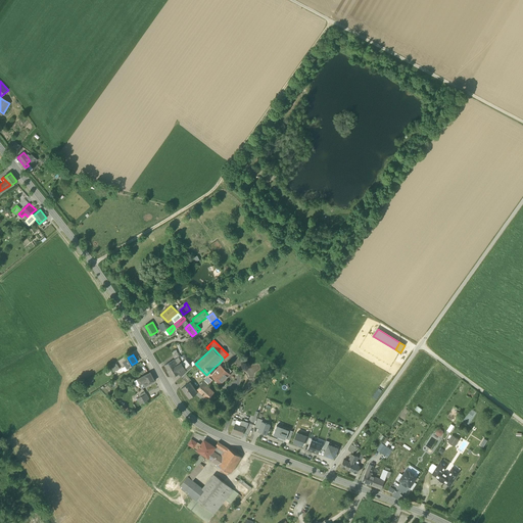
[(183,362),(182,363),(185,368),(183,370),(184,371),(189,366),(190,364),(186,359),(183,362)]
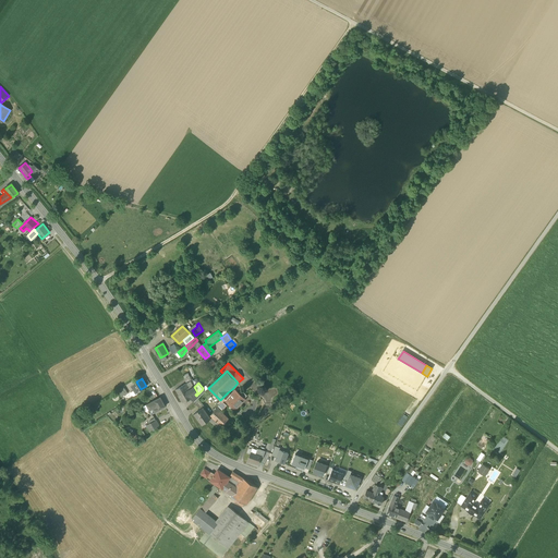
[(176,390),(179,395),(183,392),(183,393),(189,390),(187,388),(185,385),(176,390)]
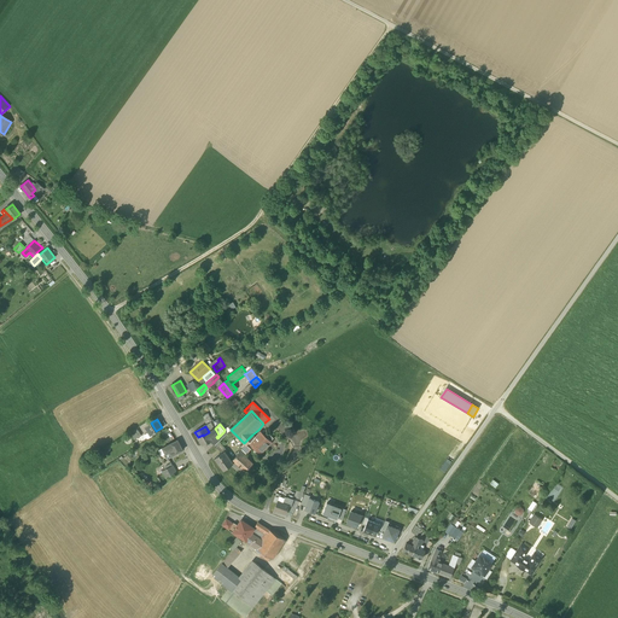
[(130,433),(135,439),(141,435),(138,429),(130,433)]
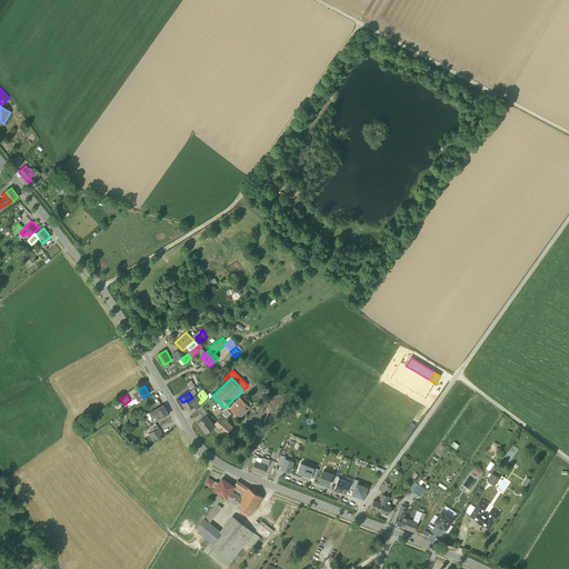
[(193,405),(199,402),(201,400),(198,395),(192,398),(187,401),(187,400),(182,402),(182,403),(186,409),(193,405)]
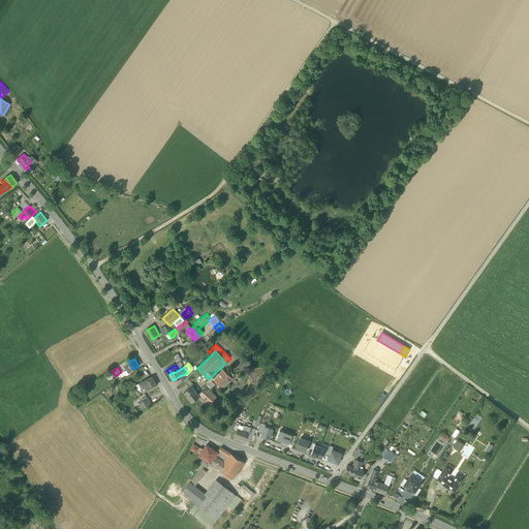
[(180,376),(185,380),(188,377),(193,372),(191,370),(186,375),(185,374),(180,376)]
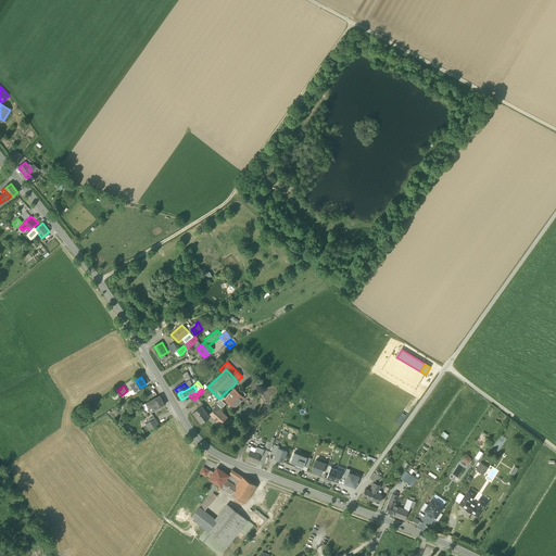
[(228,402),(235,407),(243,397),(238,392),(235,389),(230,394),(226,400),(228,402)]
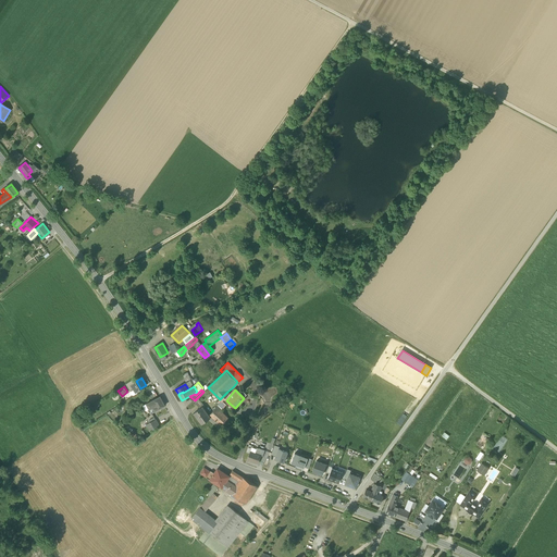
[(220,399),(222,401),(225,406),(229,403),(226,400),(231,395),(227,392),(220,399)]
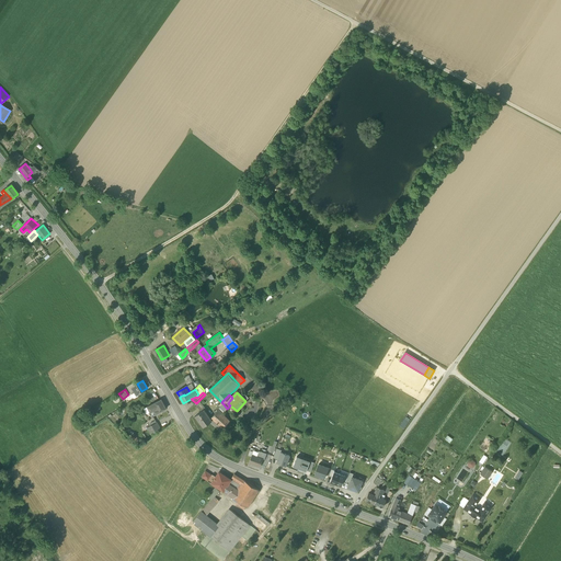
[(150,412),(152,415),(159,412),(167,408),(161,399),(148,407),(150,412)]
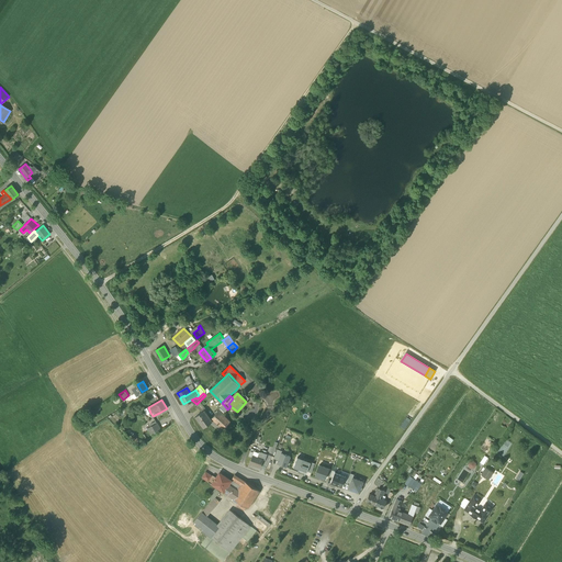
[(195,405),(202,412),(204,411),(206,408),(200,401),(197,404),(195,405)]
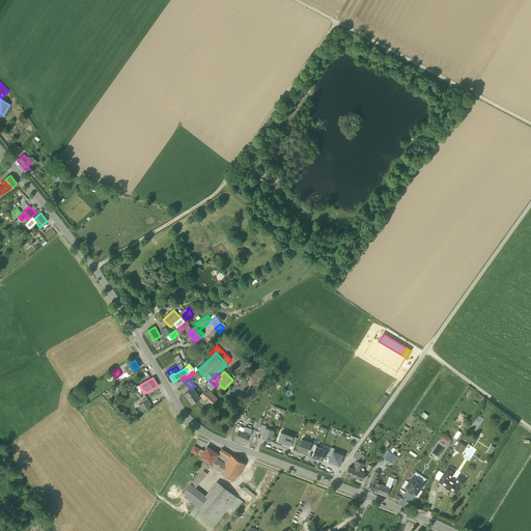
[(220,396),(213,389),(208,386),(199,396),(201,398),(199,399),(208,409),(220,396)]
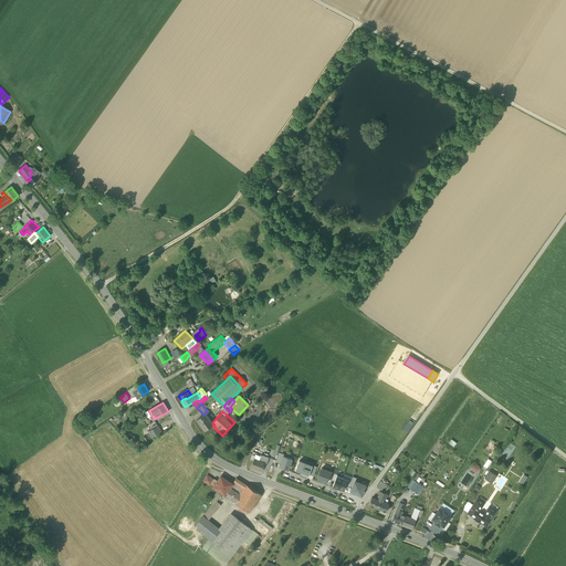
[(197,420),(205,431),(212,426),(215,425),(212,422),(206,413),(203,415),(197,420)]
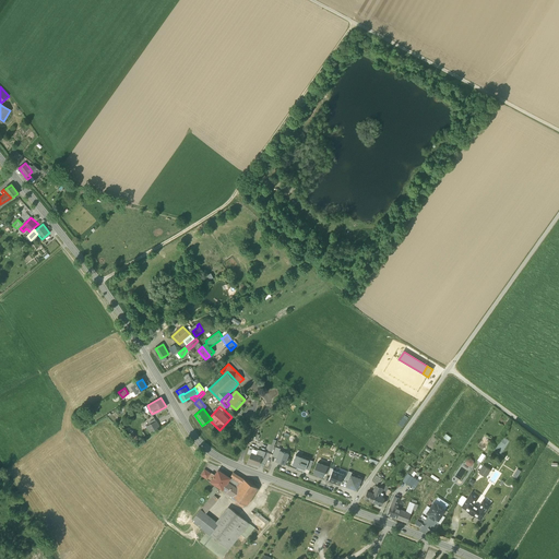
[(147,426),(151,432),(159,427),(156,420),(147,426)]
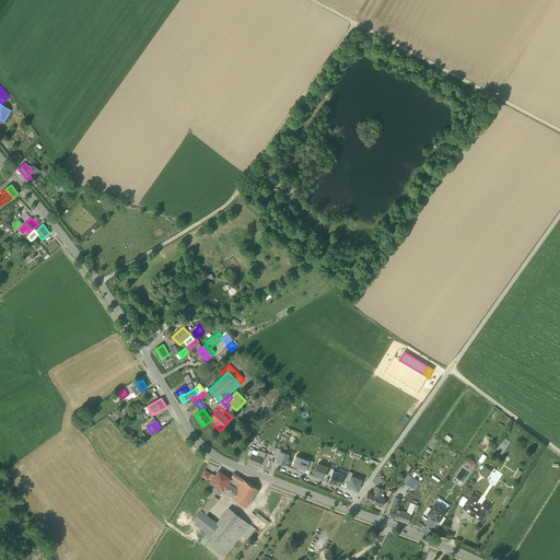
[(258,451),(256,455),(263,457),(265,458),(266,453),(258,450),(258,451)]
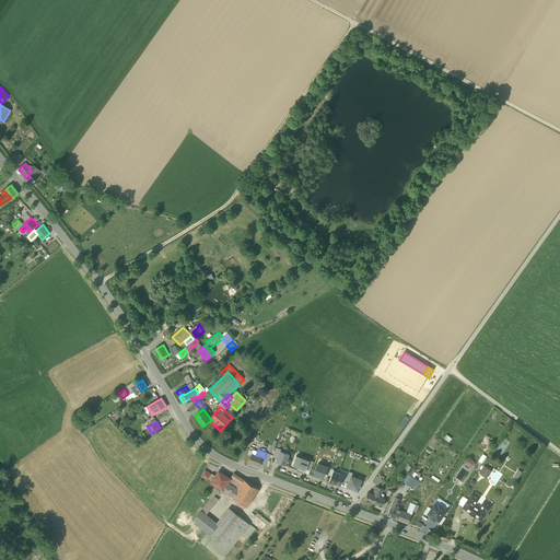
[(286,465),(289,454),(281,452),(278,458),(277,462),(286,465)]
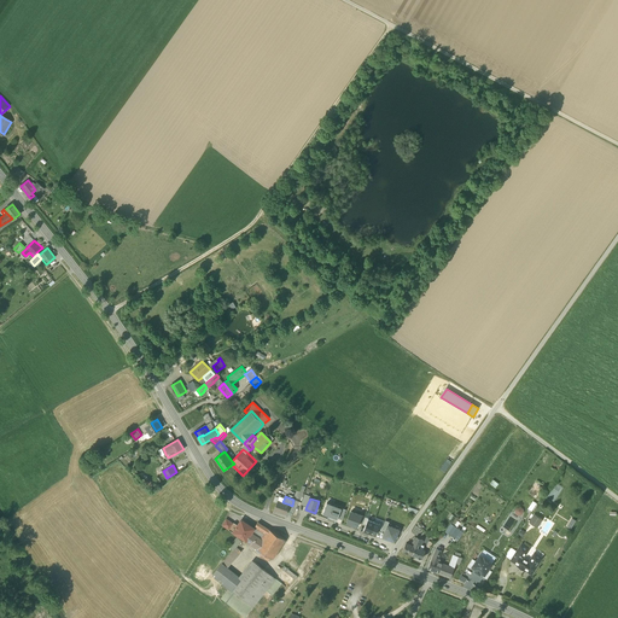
[(286,514),(290,505),(283,502),(278,501),(278,502),(274,509),(286,514)]
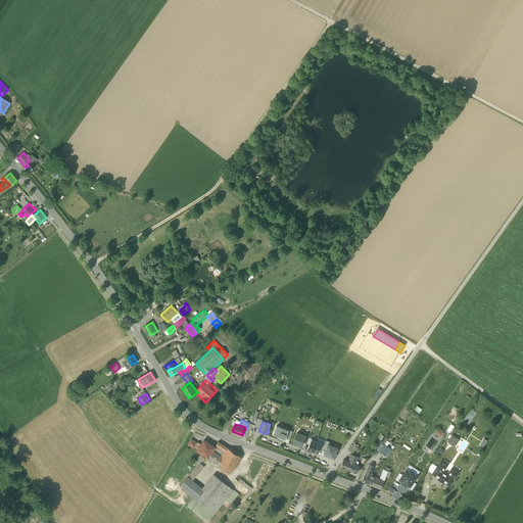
[(289,430),(277,425),(274,434),(278,436),(277,439),(284,441),(285,438),(286,439),(286,438),(288,433),(289,430)]
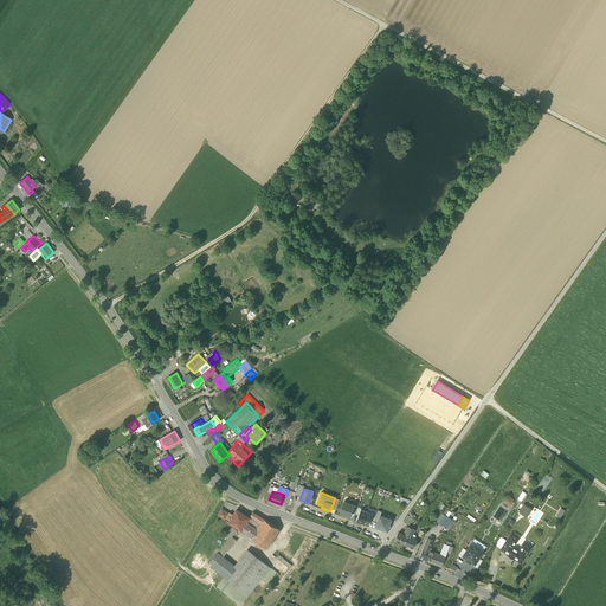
[(340,511),(350,516),(352,511),(355,505),(345,501),(340,511)]
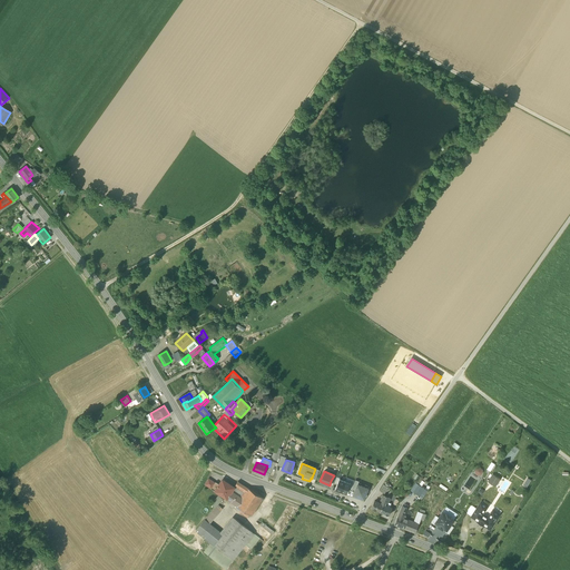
[(489,481),(495,485),(499,480),(493,475),(489,481)]
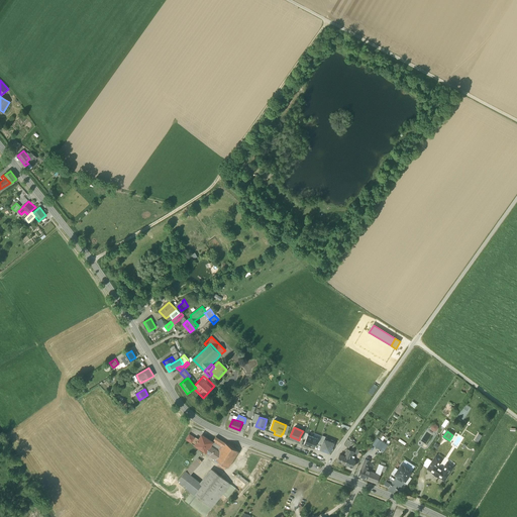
[(195,437),(189,434),(186,439),(192,442),(195,437)]
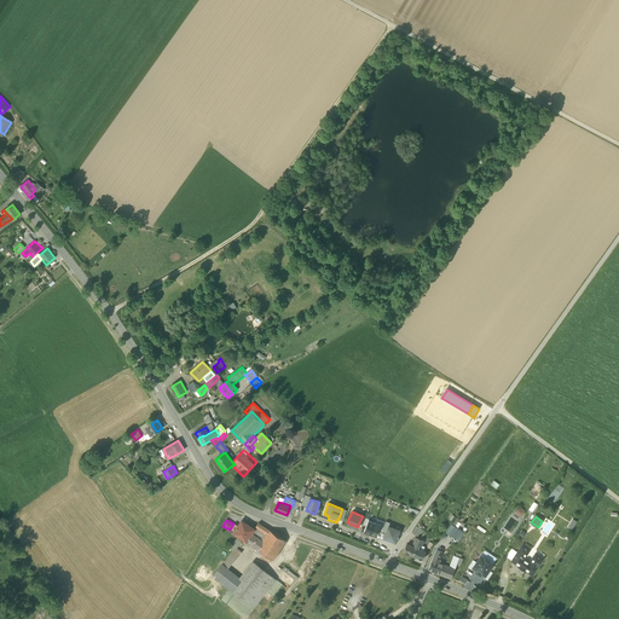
[(375,522),(369,520),(366,526),(364,531),(370,533),(375,522)]
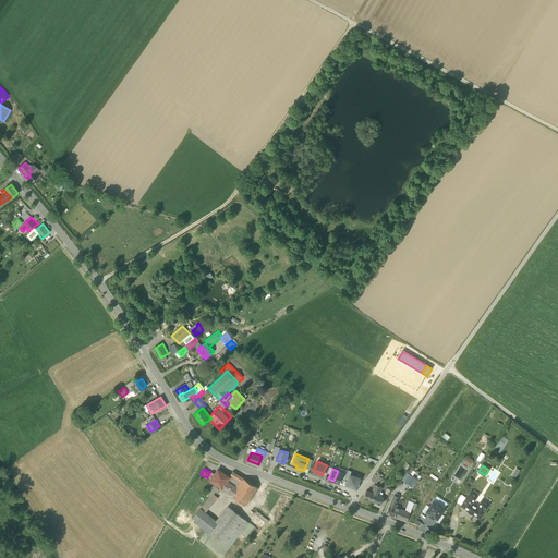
[(214,475),(210,480),(222,488),(227,481),(230,476),(219,470),(215,476),(214,475)]
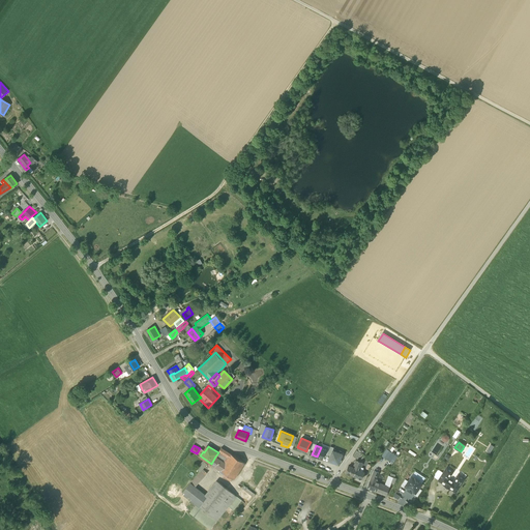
[(326,449),(321,447),(317,457),(322,459),(324,453),(326,449)]
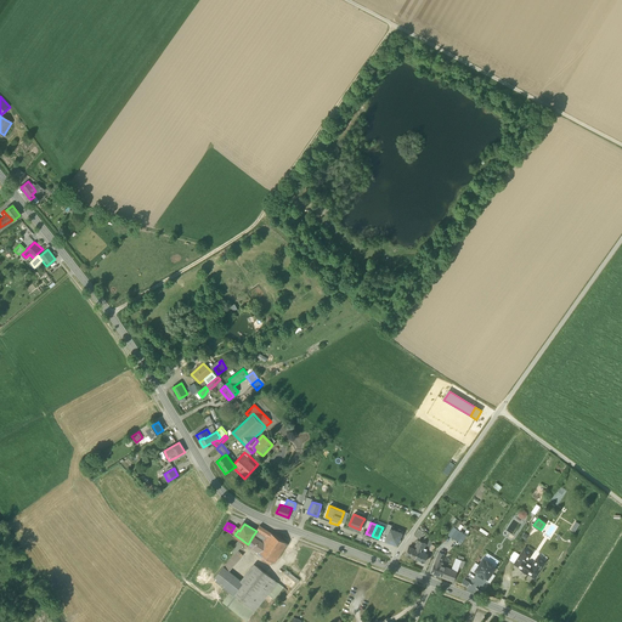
[(448,535),(453,538),(459,530),(457,529),(454,527),(448,535)]
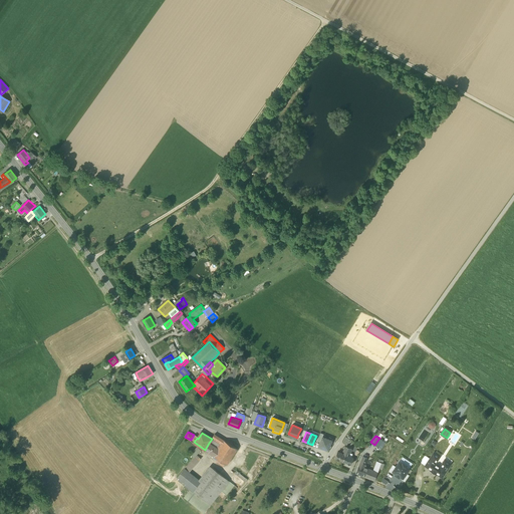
[(237,449),(219,437),(217,440),(222,443),(218,449),(214,456),(218,459),(225,464),(227,465),(237,449)]
